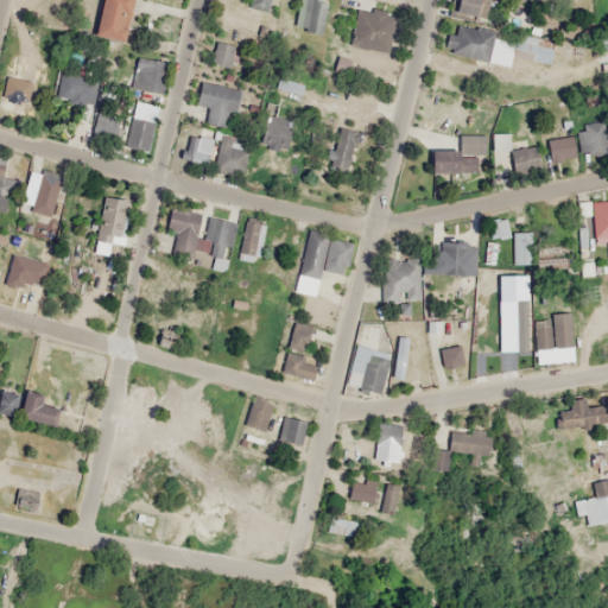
[(100,0),(95,37),(124,42),(130,0),(100,0)]
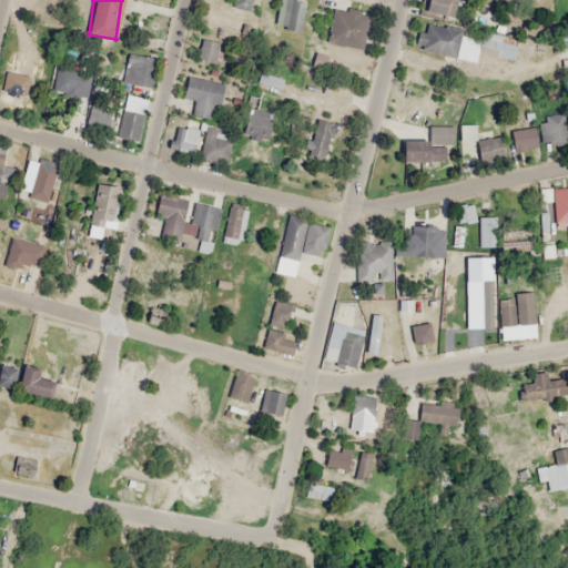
[(251,0),(233,0),(232,6),(250,10),(251,0)]
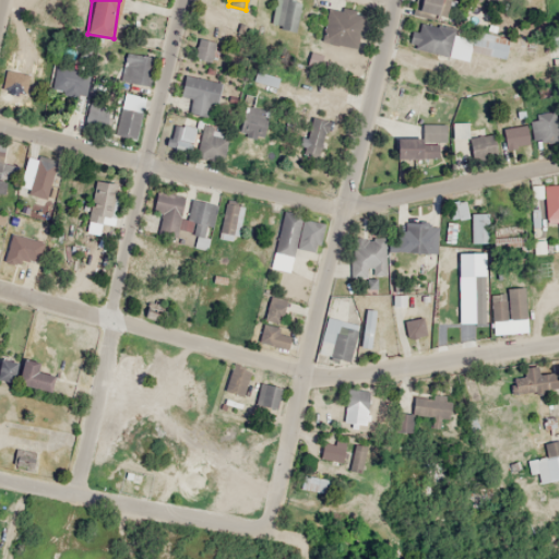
[(274,0),(270,26),(296,31),(300,0),(274,0)]
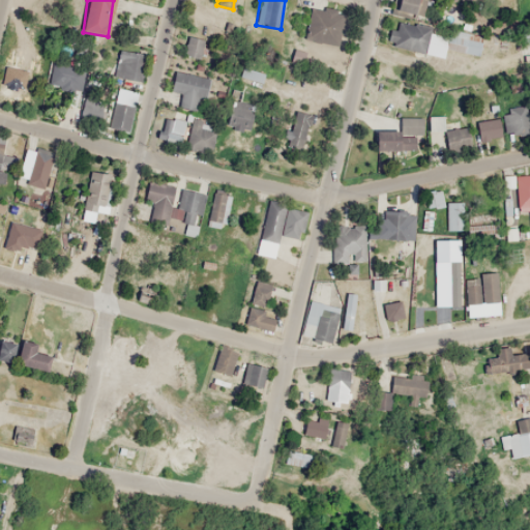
[(396,0),(394,10),(422,18),(425,0),(396,0)]
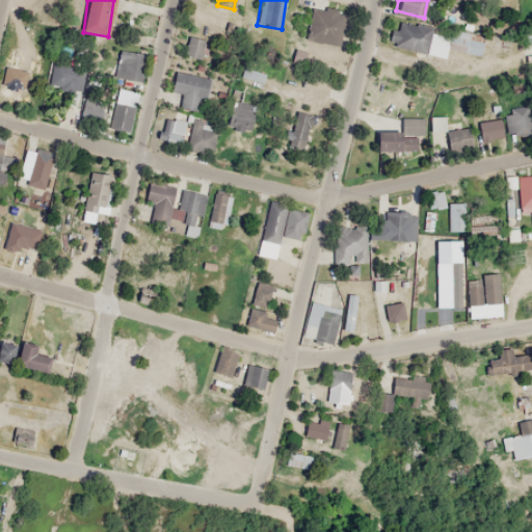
[(338,45),(344,14),(312,7),(306,38),(338,45)]
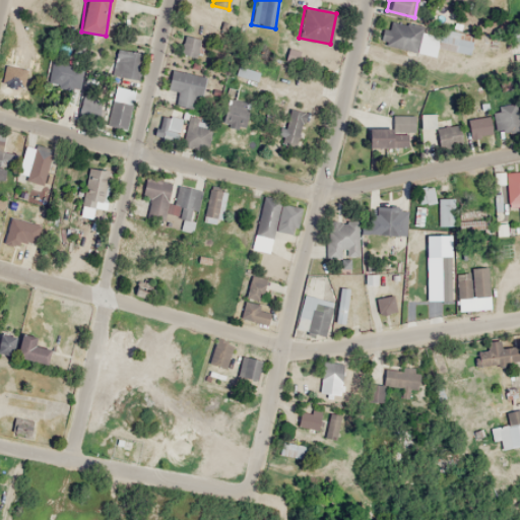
[(414,24),(385,22),(383,46),(411,48),(414,24)]
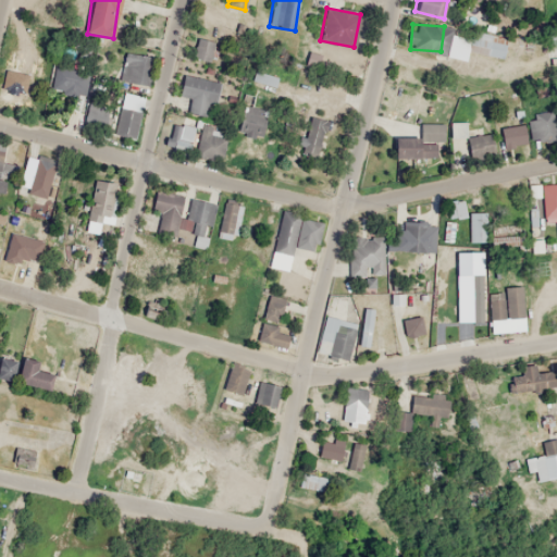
[(193,58),(210,62),(214,42),(198,38),(193,58)]
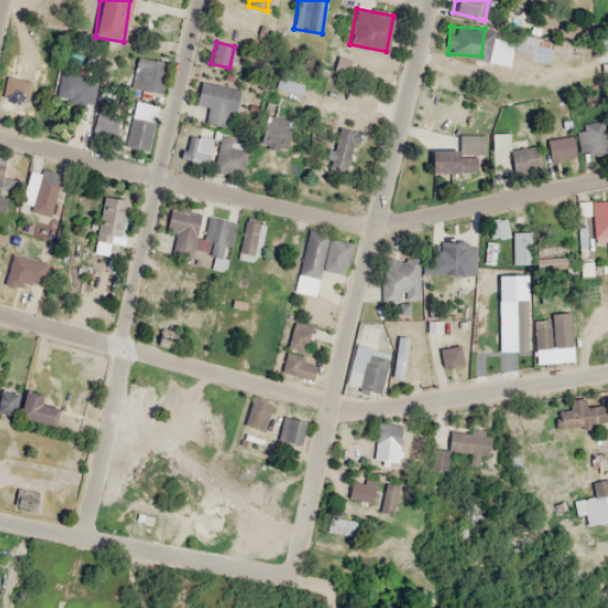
[(153,89),(154,59),(135,59),(134,88),(153,89)]
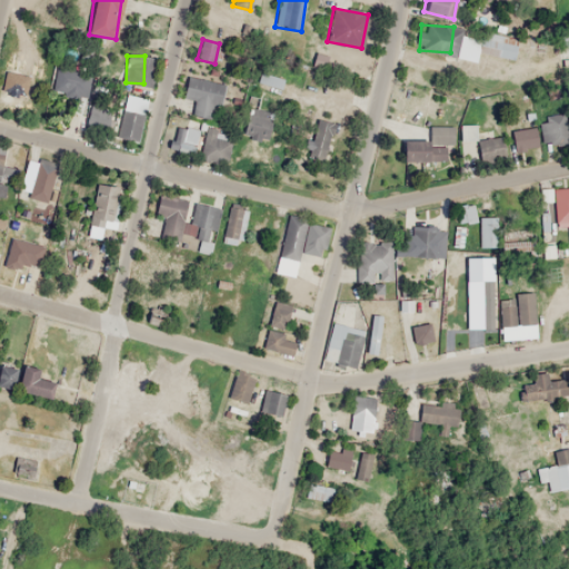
[(86,71),(56,68),(52,93),(83,96),(86,71)]
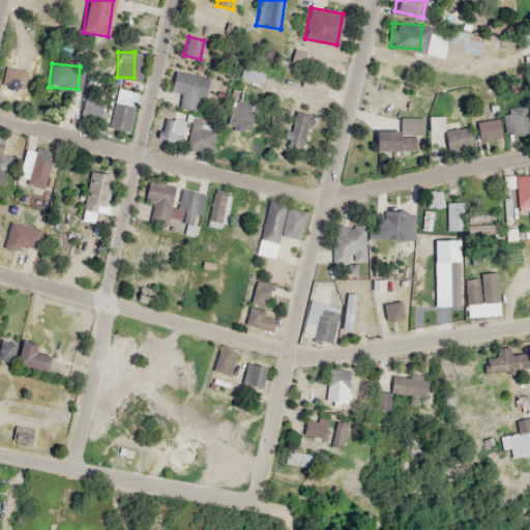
[(240,75),(258,83),(262,75),(243,66),(240,75)]
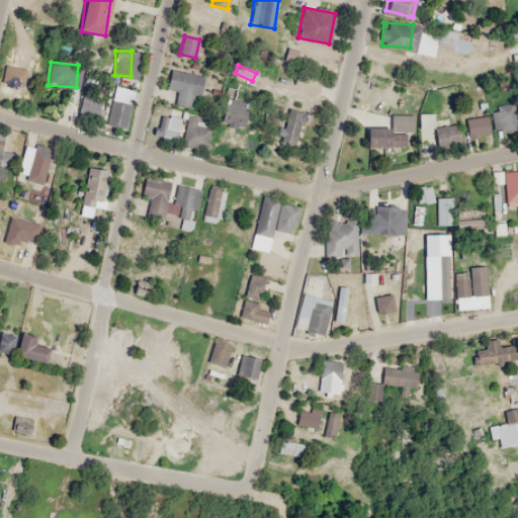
[(166,88),(177,91),(174,104),(195,108),(201,75),(170,69),(166,88)]
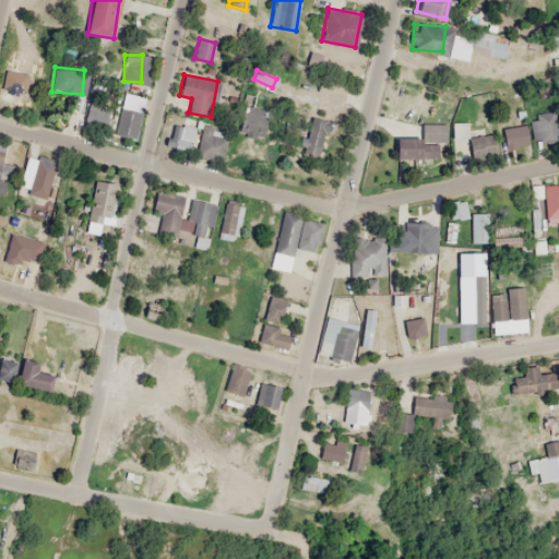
[(557,142),(552,91),(534,93),(536,116),(530,117),(533,144),(557,142)]
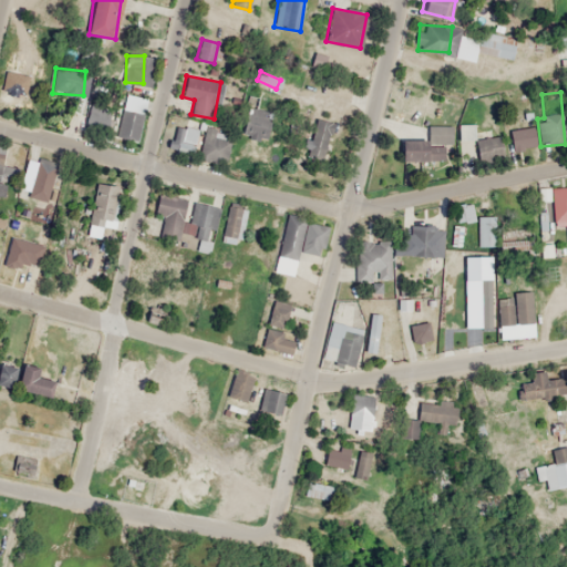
[(106,94),(91,94),(91,124),(106,124),(106,94)]
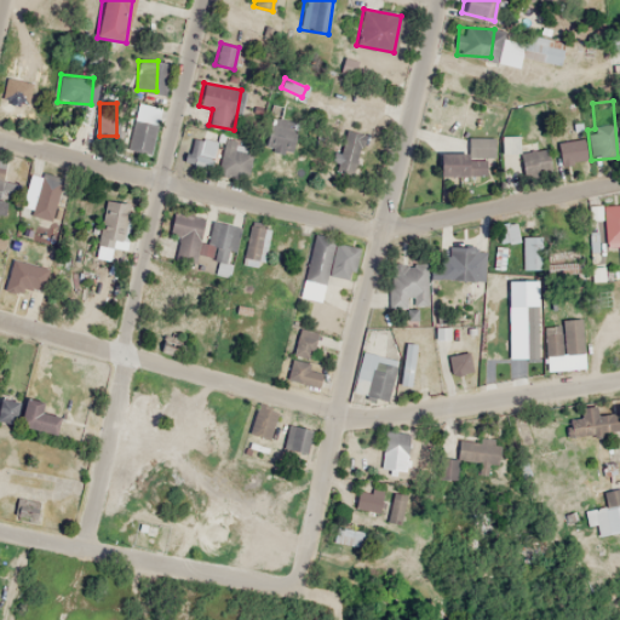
[(265,148),(291,151),(294,121),(269,119),(265,148)]
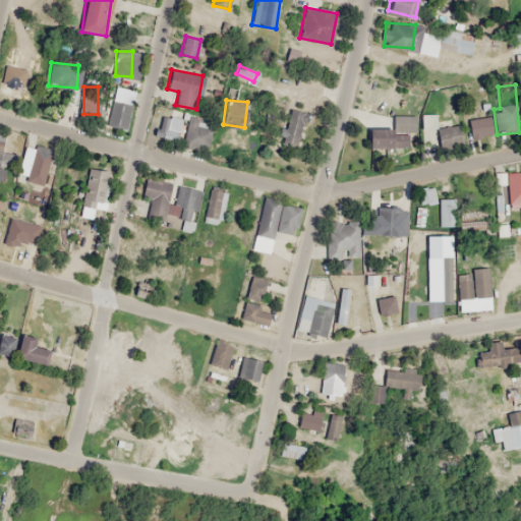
[(105,123),(123,129),(131,107),(112,101),(105,123)]
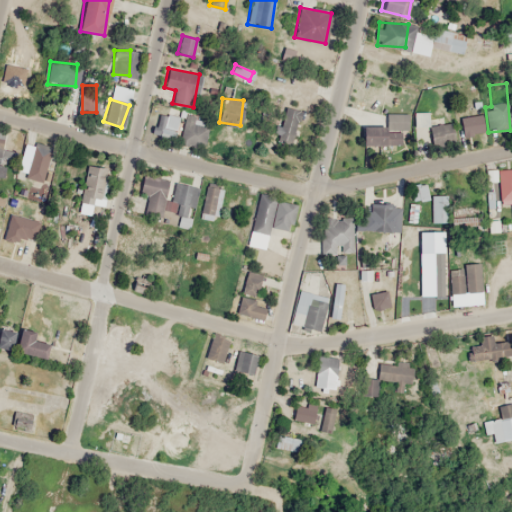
[(302,114),(287,106),(272,137),(287,145),(302,114)]
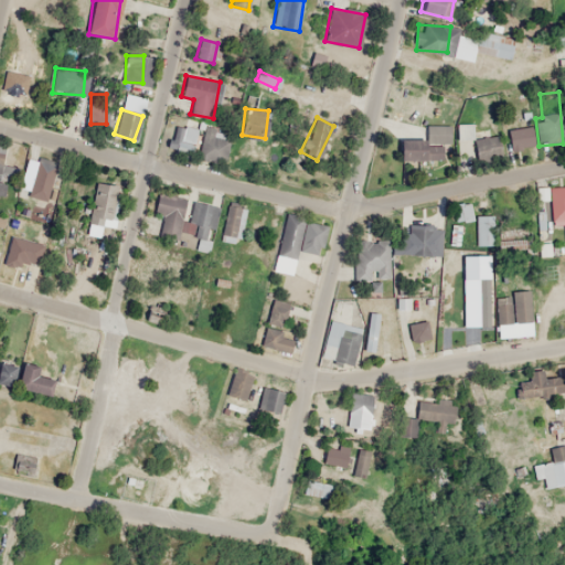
[(470,124),(457,125),(458,138),(471,137),(470,124)]
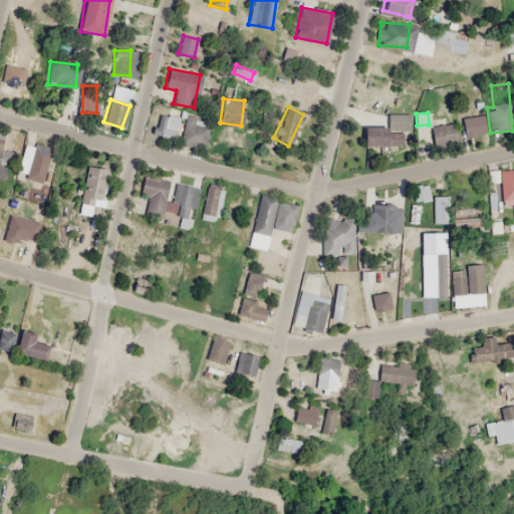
[(160,140),(174,143),(179,116),(165,114),(160,140)]
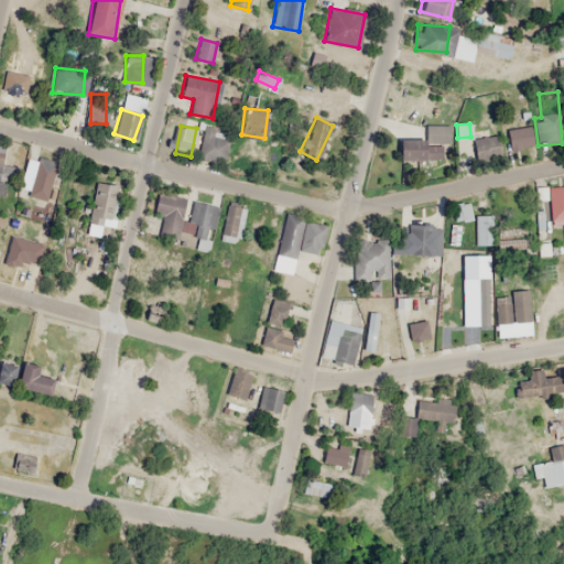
[(451,144),(451,126),(425,126),(425,139),(400,139),(400,161),(443,161),(443,144),(451,144)]
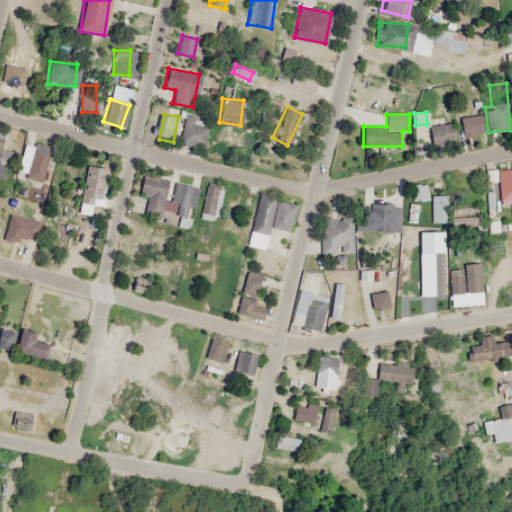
[(460,117),(462,136),(483,134),(481,115),(460,117)]
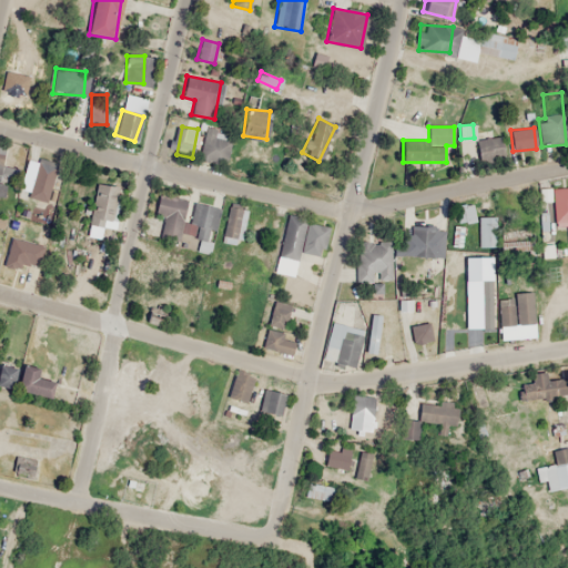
[(499,156),(496,137),(477,140),(479,160),(499,156)]
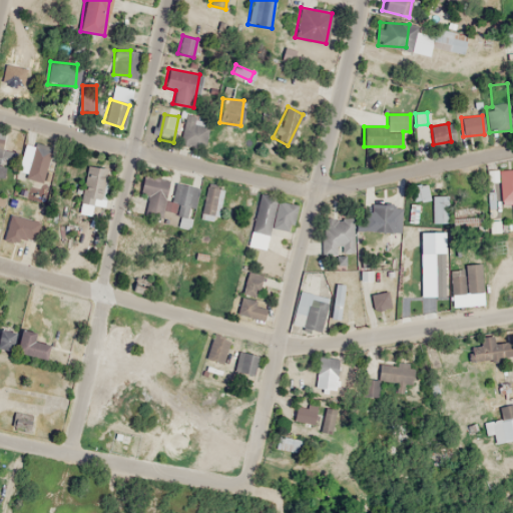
[(51,147),(35,142),(26,171),(44,176),(51,147)]
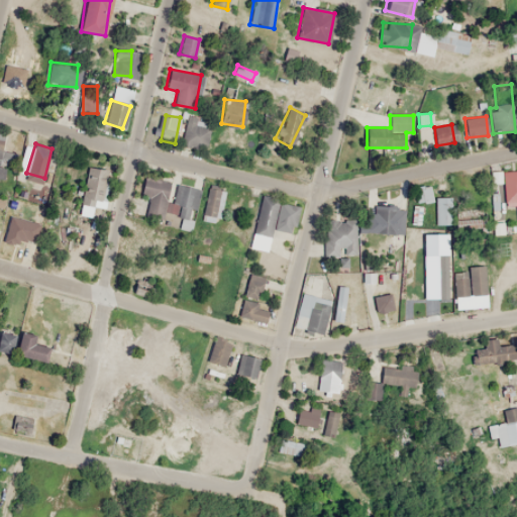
[(81,204),(102,208),(109,171),(88,167),(81,204)]
